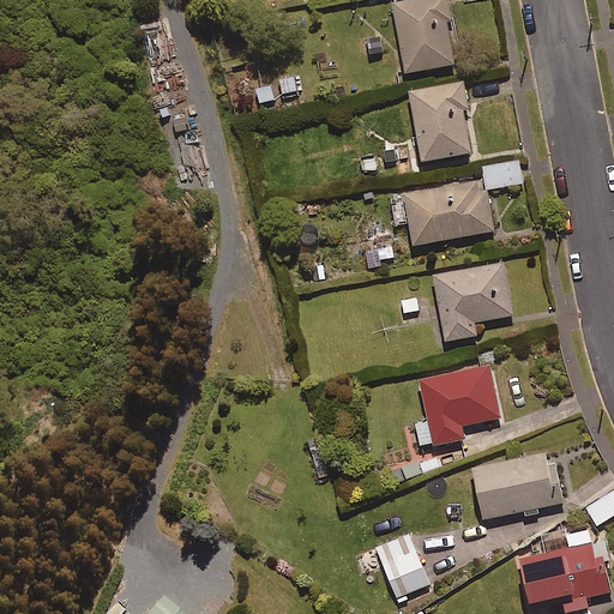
[(451,19),(446,0),(401,0),(392,1),(404,72),(453,62),(446,20),(451,19)]
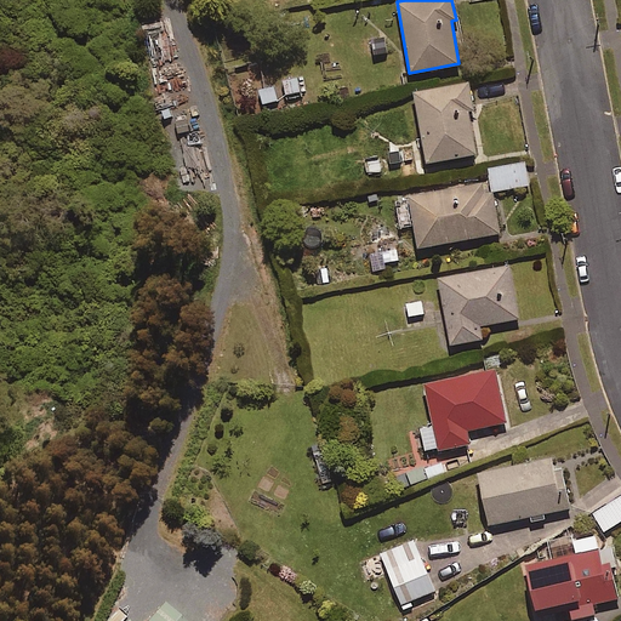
[(472,109),(468,83),(414,92),(426,161),(474,153),(467,109),(472,109)]
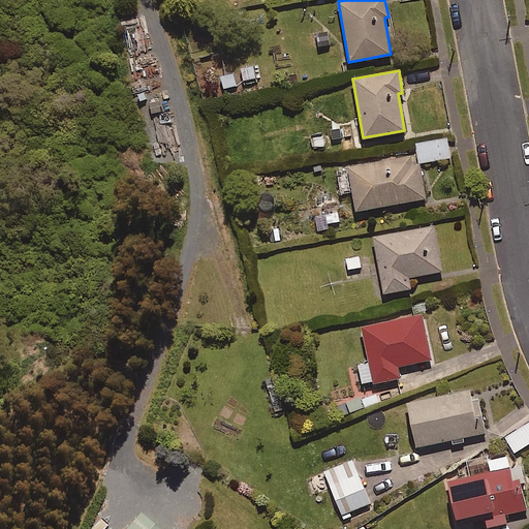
[(321,132),(322,145),(344,144),(342,126),(331,127),(331,131),(321,132)]
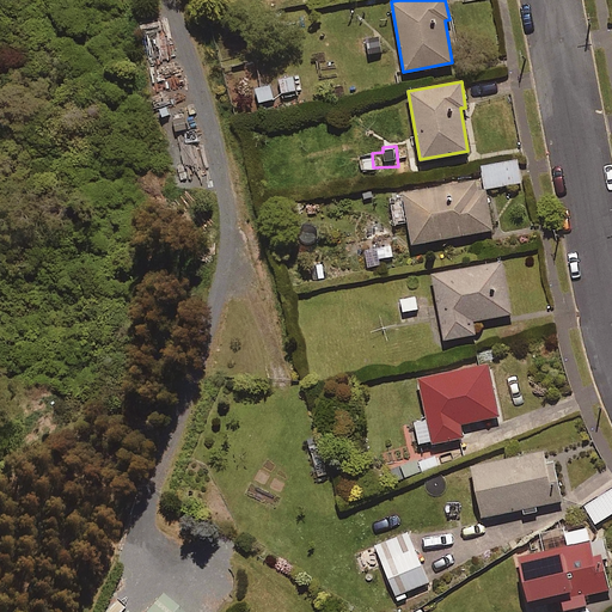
[(518,163),(481,165),(482,187),(520,184),(518,163)]
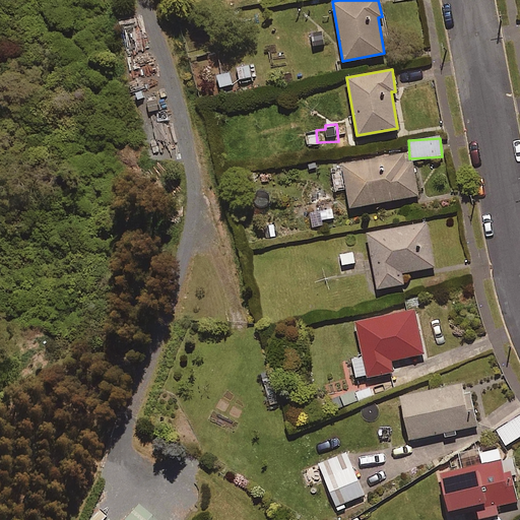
[(408,160),(407,152),(341,161),(347,206),(417,196),(412,160),(408,160)]
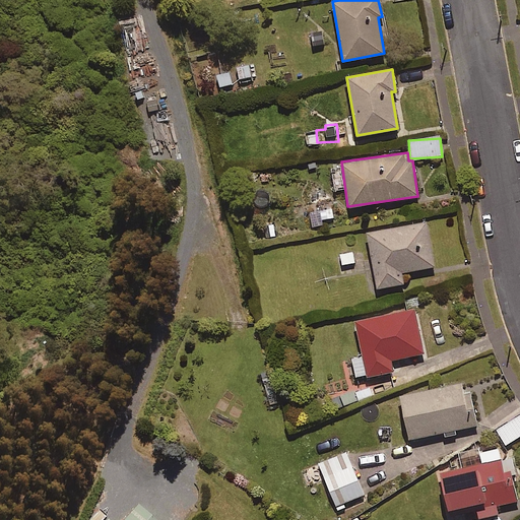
[(434,266),(427,222),(367,233),(376,287),(403,283),(401,272),(434,266)]
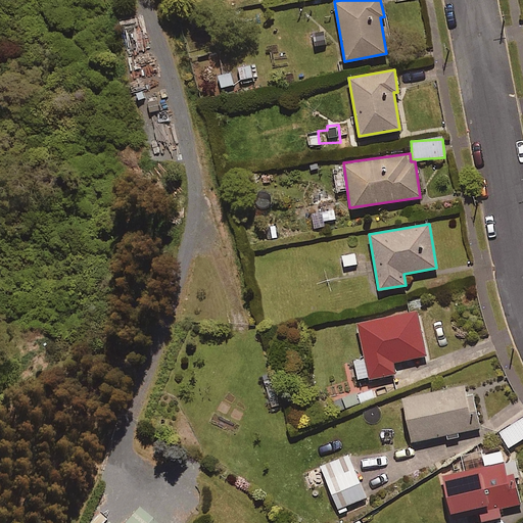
[(426,354),(416,311),(358,323),(365,359),(352,361),(357,381),(394,373),(392,362),(426,354)]
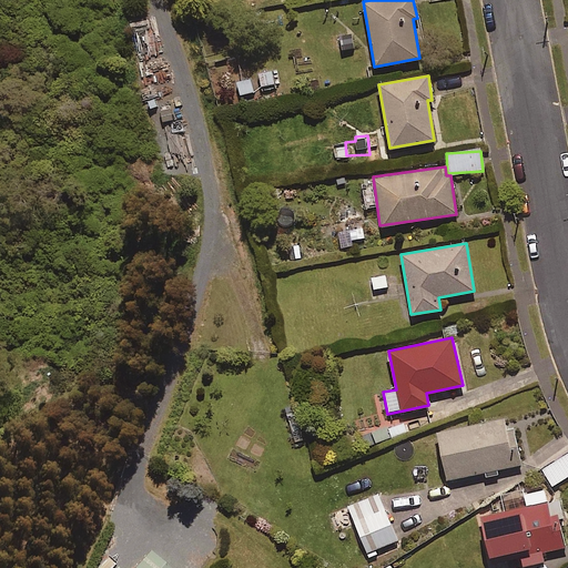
[(520,465),(510,417),(436,432),(445,479),(520,465)]
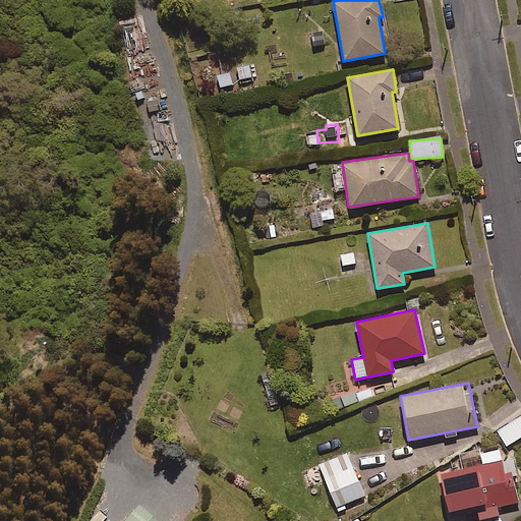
[(357,401),(353,390),(330,398),(334,409),(357,401)]
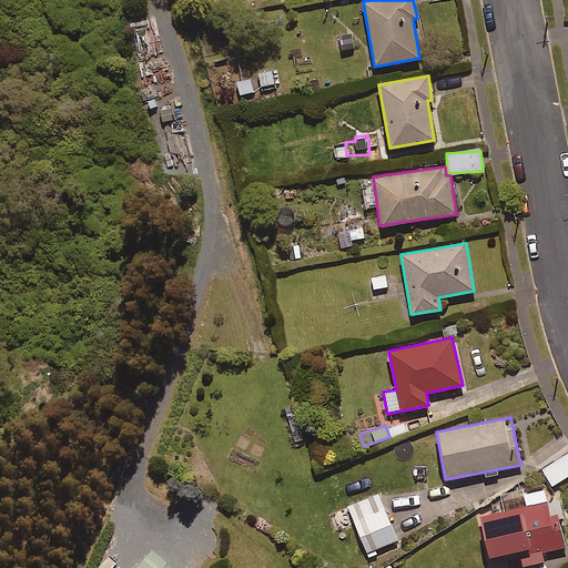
[(567,475),(567,452),(541,468),(551,486),(567,475)]
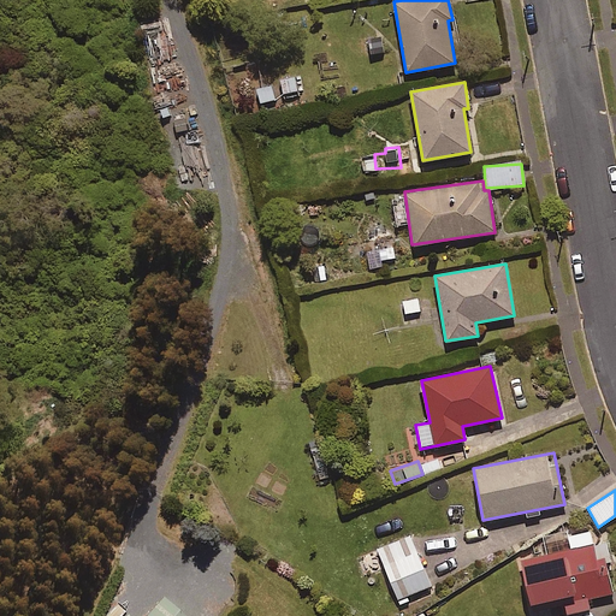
[(597,560),(591,532),(570,537),(573,548),(519,560),(529,604),(561,596),(566,615),(588,609),(586,600),(612,594),(604,558),(597,560)]
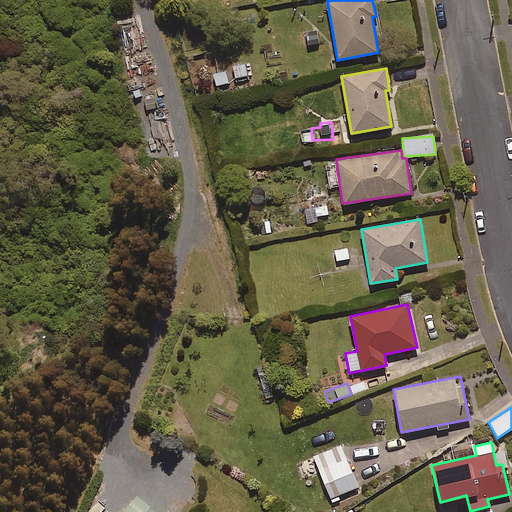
[(356,488),(341,445),(314,455),(329,497),(356,488)]
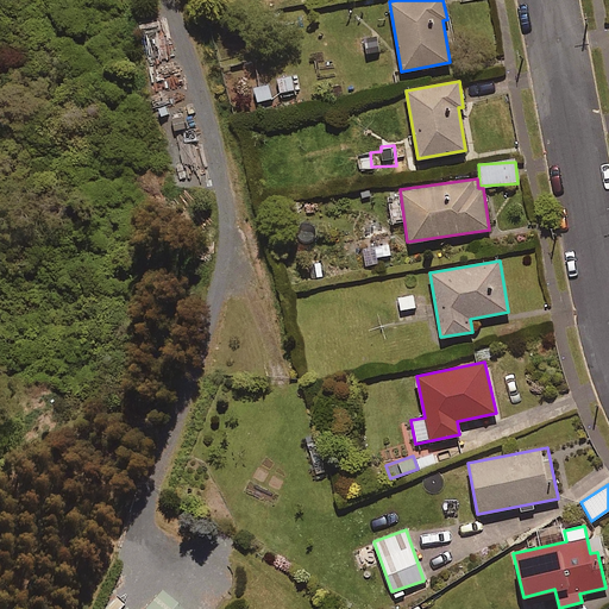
[(176,608),(158,592),(143,608),(176,608)]
